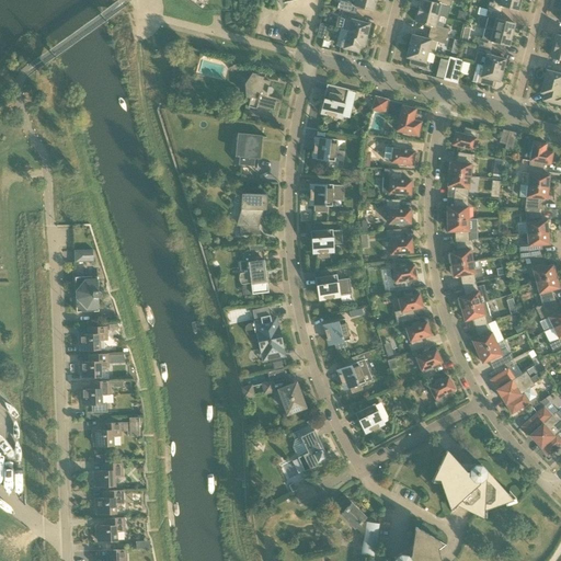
[(374,11),(376,0),(355,0),(355,4),(340,1),(338,9),(343,10),(356,13),(357,8),(374,11)]
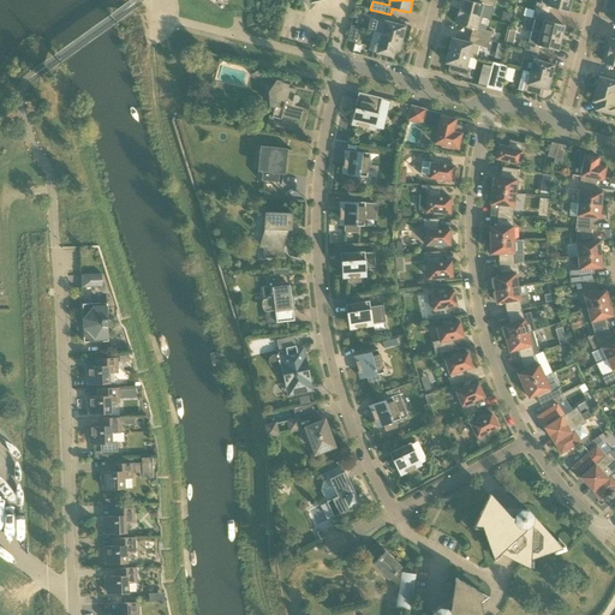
[(494,9),(496,0),(493,0),(479,0),(479,4),(464,0),(461,0),(459,12),(479,17),(488,19),(491,7),(494,9)]
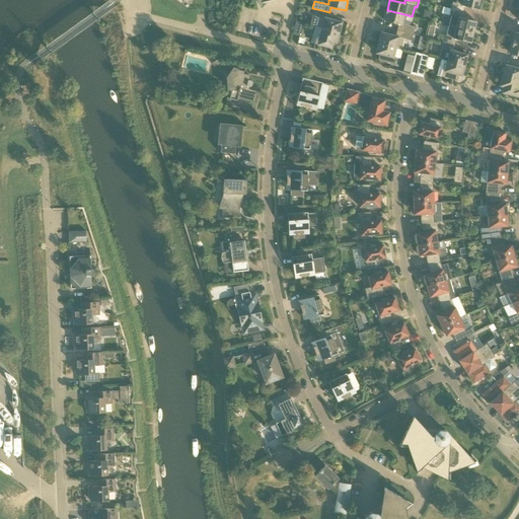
[(457,0),(456,4),(453,3),(451,9),(463,12),(464,6),(479,10),(482,0),(457,0)]
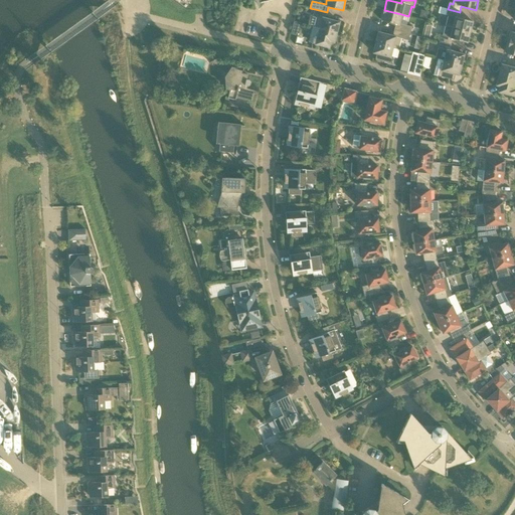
[(341,24),(339,24),(340,22),(330,20),(330,19),(326,17),(327,12),(315,9),(313,16),(317,17),(314,27),(319,28),(337,32),(337,31),(339,31),(341,24)]
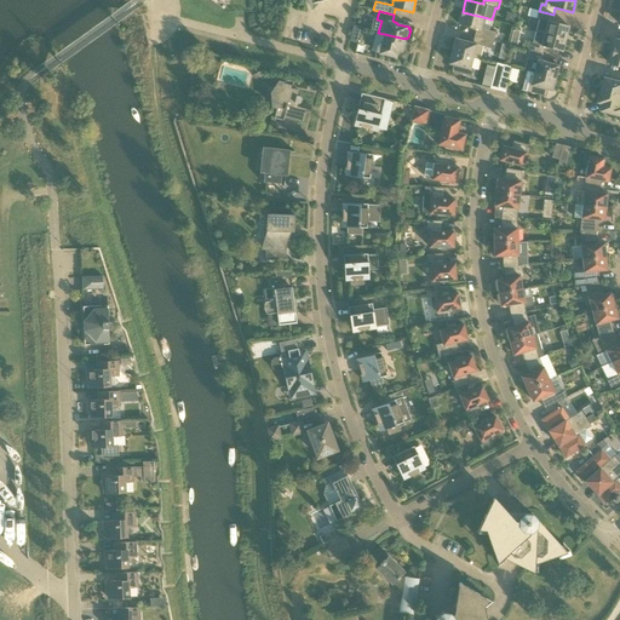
[(551,22),(554,15),(539,11),(537,18),(540,19),(537,32),(566,39),(569,27),(551,22)]
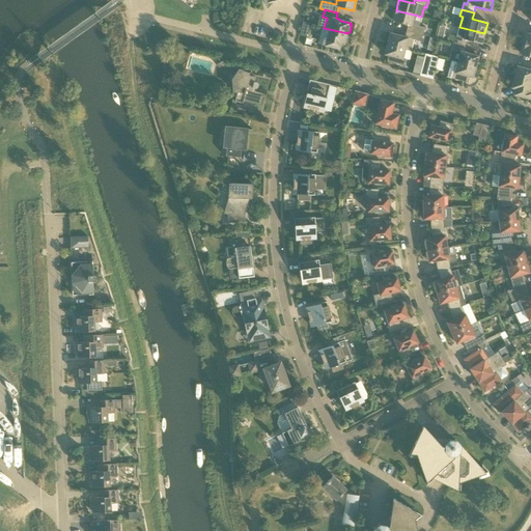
[(412,25),(414,15),(396,10),(393,21),(408,25),(407,31),(413,32),(423,35),(425,28),(412,25)]
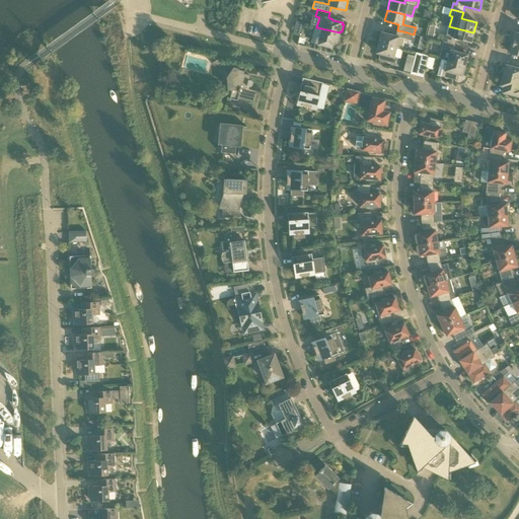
[(300,35),(303,23),(296,21),(293,34),(300,35)]
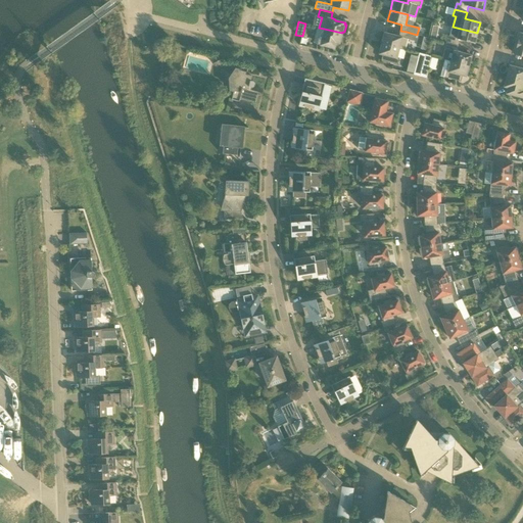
[(474,44),(477,33),(453,27),(450,37),(447,36),(446,43),(458,46),(460,40),(474,44)]
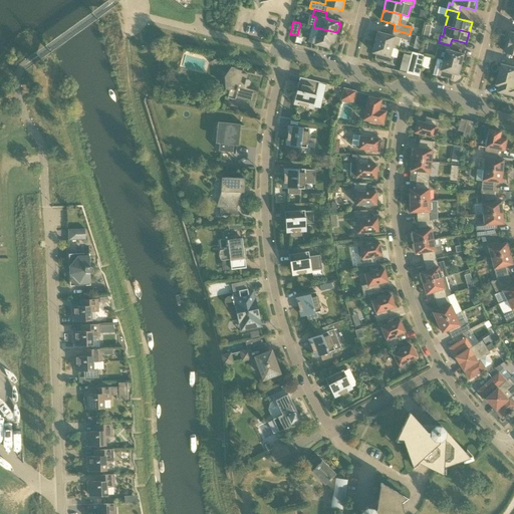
[(333,43),(336,32),(318,28),(316,38),(313,37),(311,43),(328,48),(329,42),(333,43)]
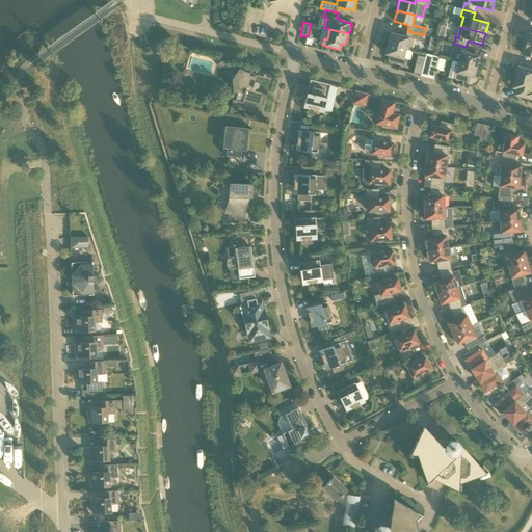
[(422,43),(424,35),(414,32),(407,31),(405,37),(391,33),(388,45),(406,49),(413,51),(415,41),(422,43)]
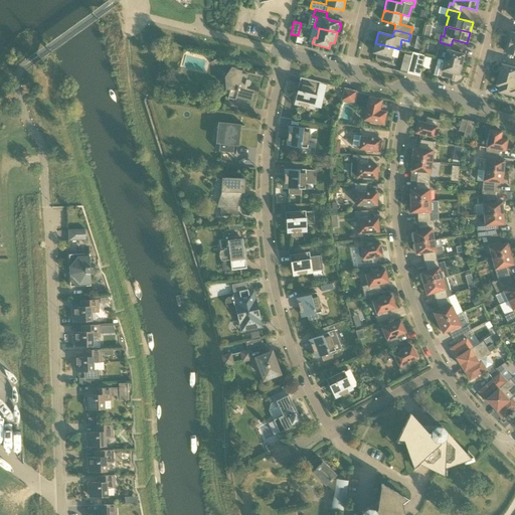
[(416,35),(414,48),(420,49),(422,36),(416,35)]
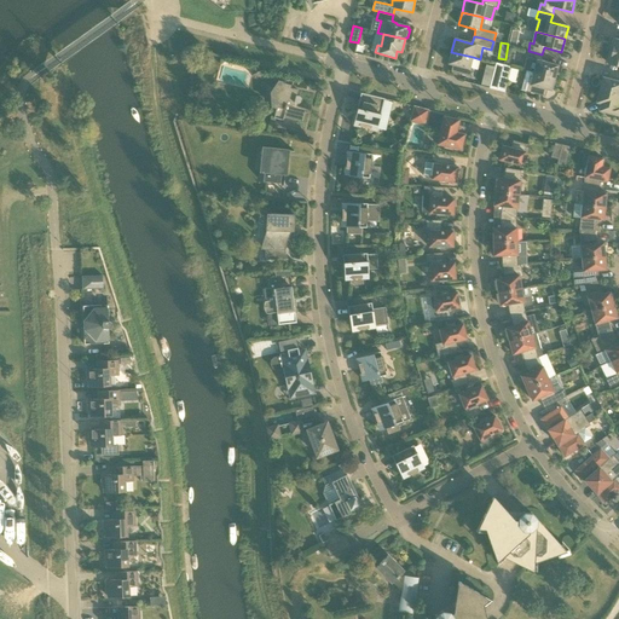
[(541,61),(542,55),(528,51),(526,58),(531,59),(528,71),(527,70),(526,71),(555,79),(557,65),(541,61)]
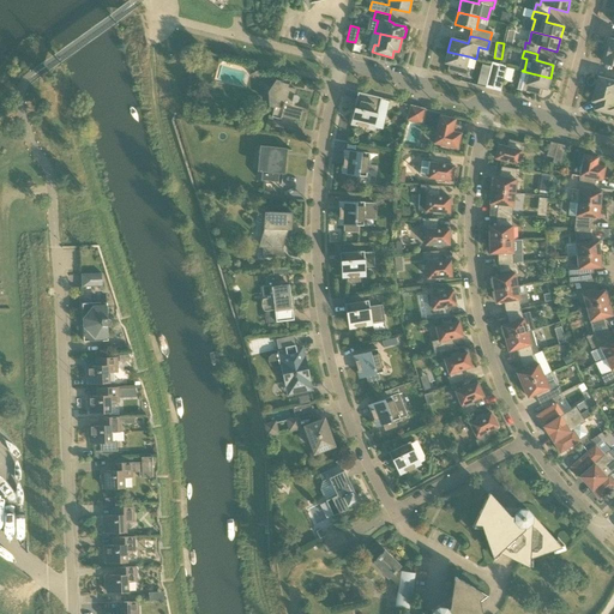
[(613,65),(613,52),(607,50),(603,64),(613,65)]
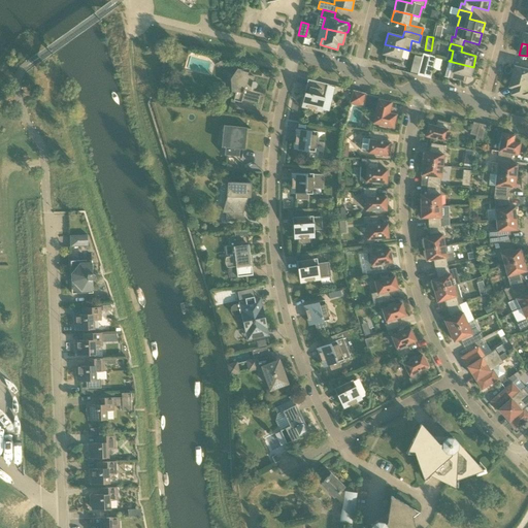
[(400,59),(403,48),(385,44),(383,55),(386,56),(385,62),(402,66),(403,60),(400,59)]
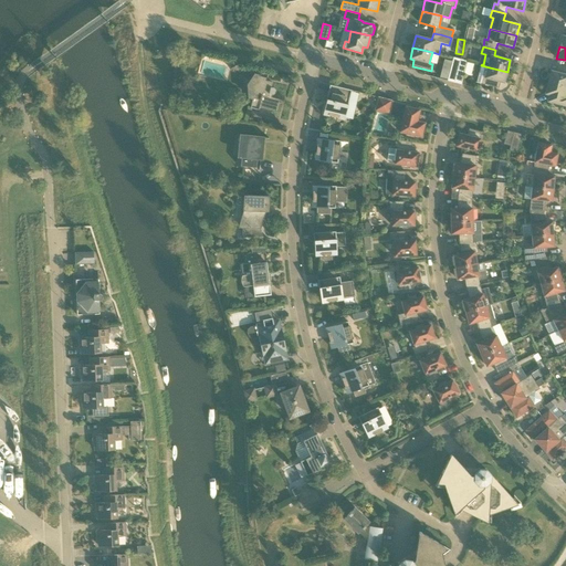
[(450,71),(457,73),(460,60),(453,58),(450,71)]
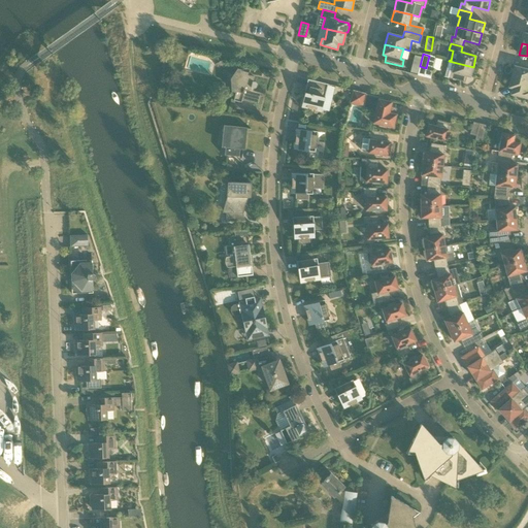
[(426,68),(433,70),(436,57),(429,56),(426,68)]
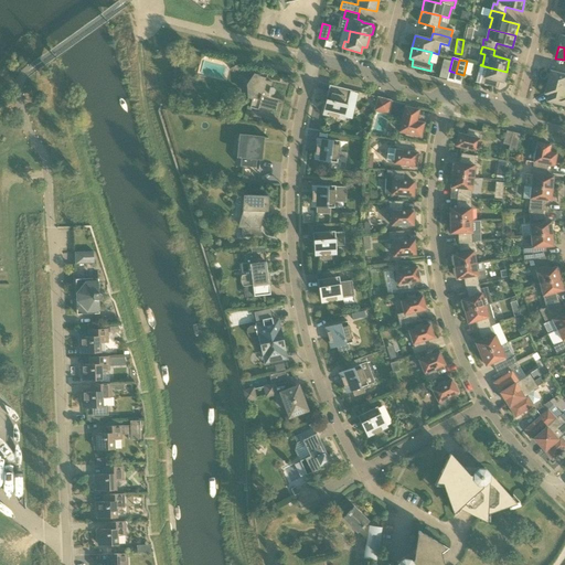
[(240,64),(232,62),(230,70),(237,71),(240,64)]
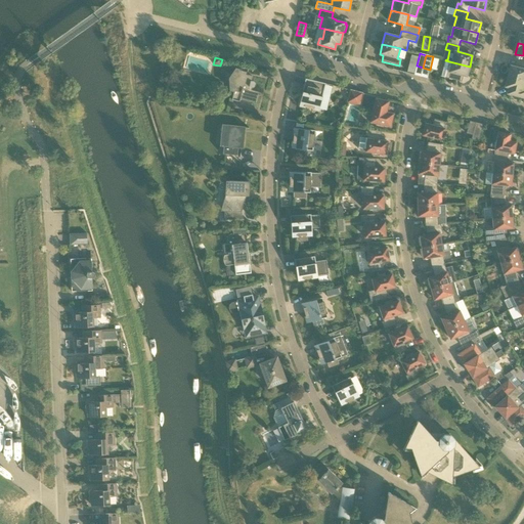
[(467,77),(470,67),(445,60),(441,77),(462,82),(463,76),(467,77)]
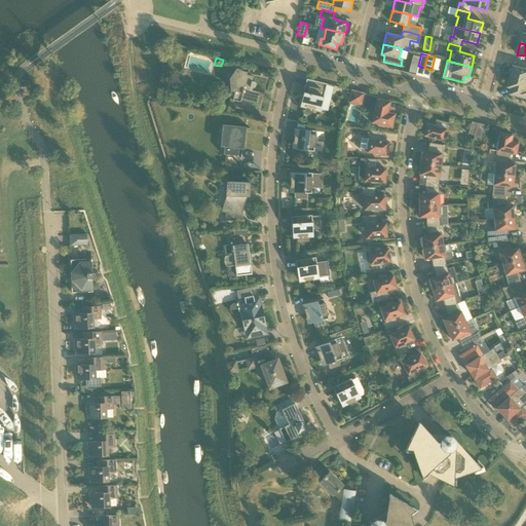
[(416,75),(422,77),(424,68),(418,66),(416,75)]
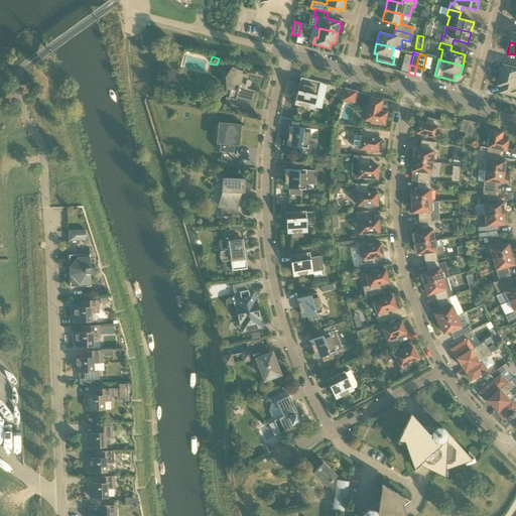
[(515,68),(504,65),(501,76),(515,79),(515,68)]
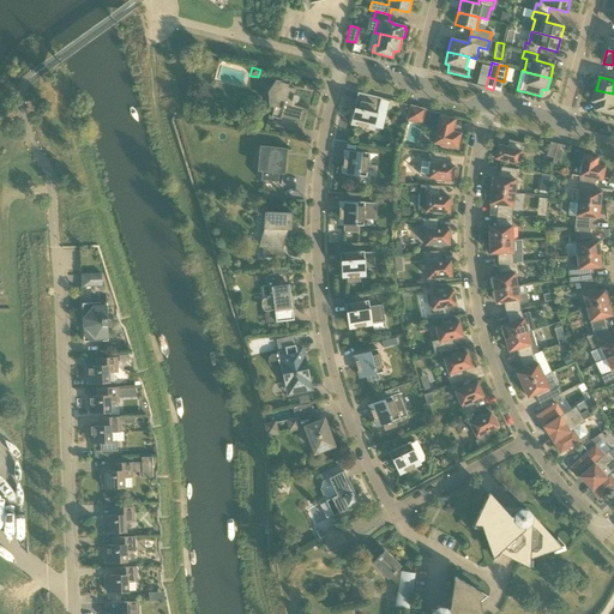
[(301,122),(304,109),(306,110),(307,109),(294,107),(295,103),(298,102),(299,102),(299,100),(300,98),(299,97),(298,96),(296,95),(294,95),(295,90),(289,88),(292,80),(282,78),(281,83),(277,82),(272,89),(275,91),(274,96),(270,97),(270,106),(275,107),(272,118),(281,120),(282,118),(301,122)]
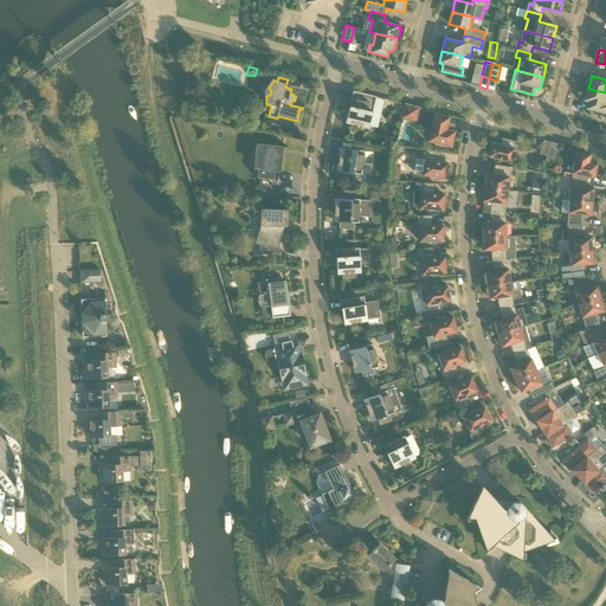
[(489,78),(487,89),(494,90),(494,91),(497,81),(489,78)]
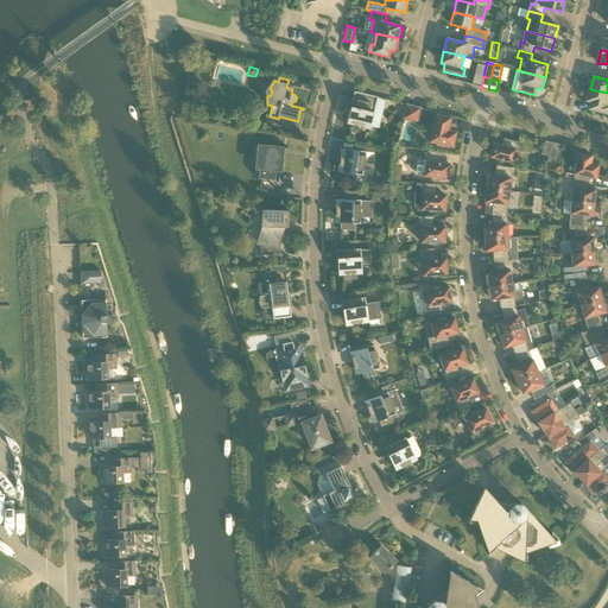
[(449,86),(448,95),(462,96),(463,88),(449,86)]
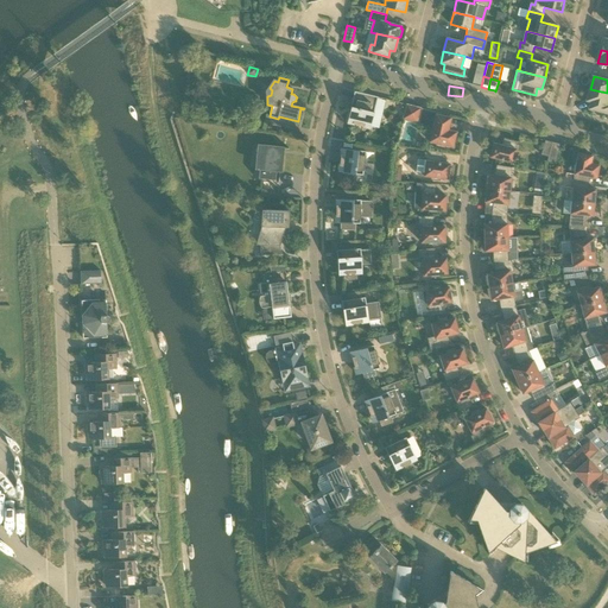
[(607,93),(590,89),(588,101),(591,102),(590,109),(607,113),(607,93)]
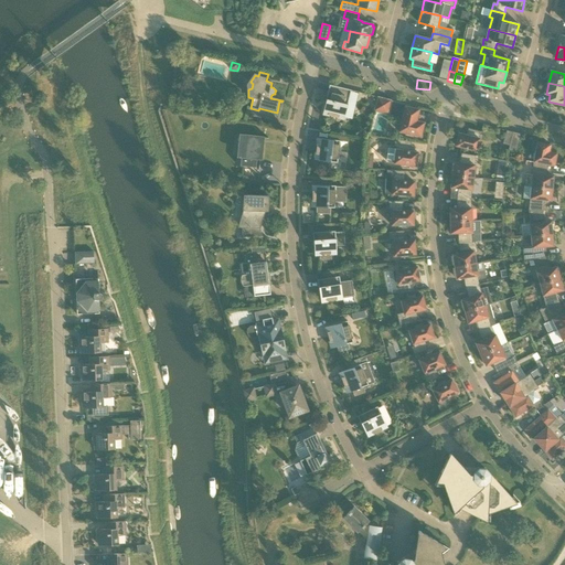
[(330,85),(329,87),(330,87),(330,86),(331,86),(328,103),(326,103),(322,114),(344,119),(351,91),(330,85)]
